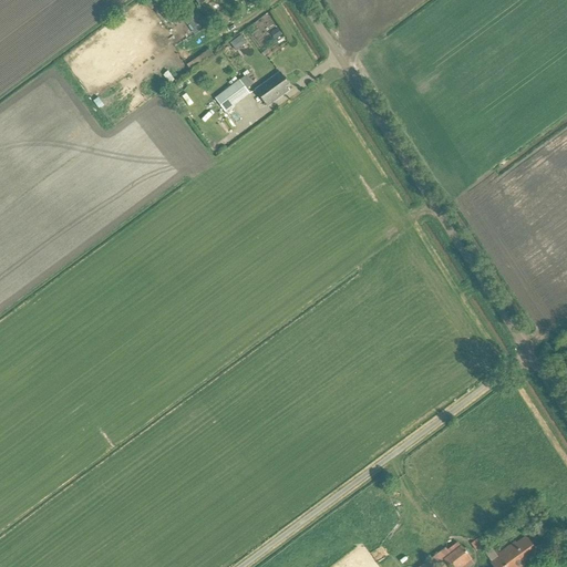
[(181,18),(196,38),(208,28),(192,3),(179,12),(183,17),(181,18)]
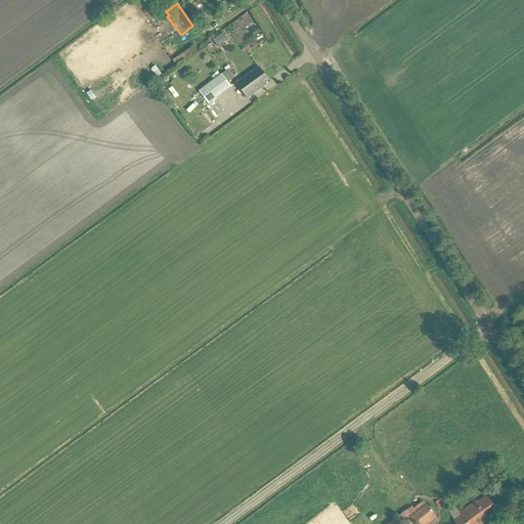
[(248,13),(227,28),(244,50),(264,37),(248,13)]
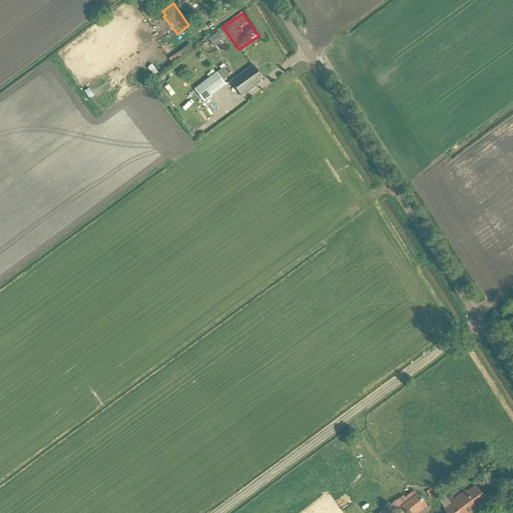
[(222,37),(218,31),(209,38),(214,44),(222,37)]
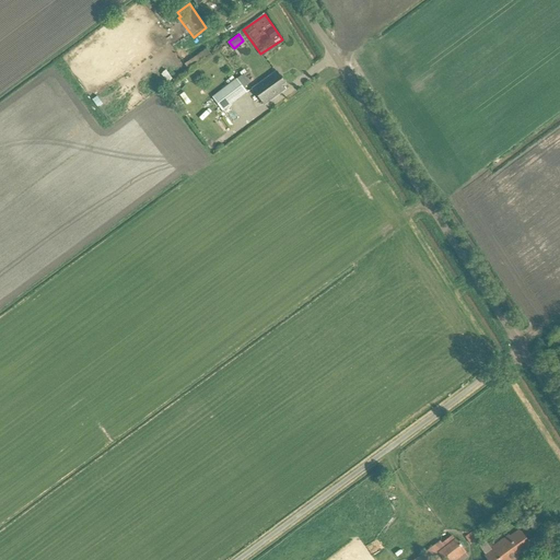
[(187,69),(209,54),(207,49),(185,65),(187,69)]
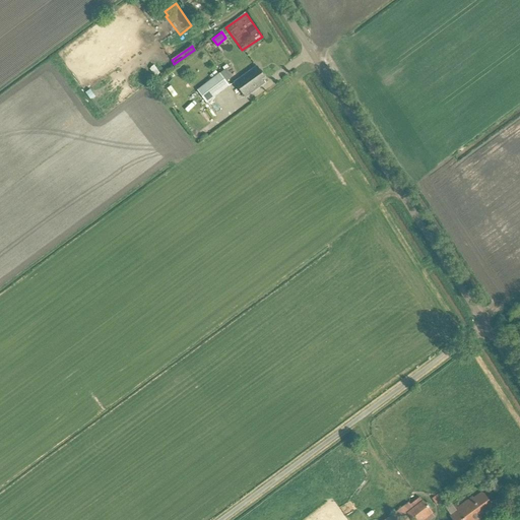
[(171,60),(158,64),(161,72),(173,68),(171,60)]
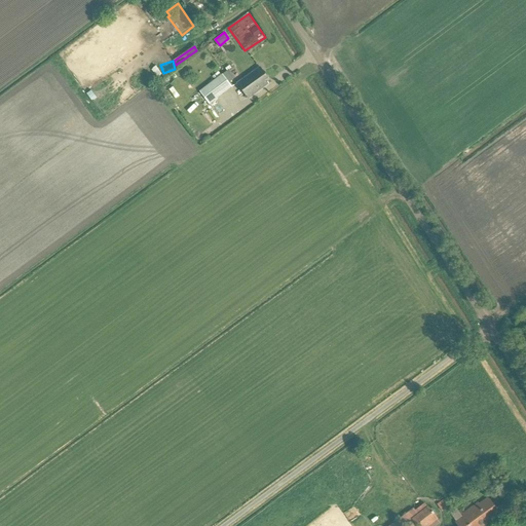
[(159,77),(164,74),(158,66),(153,69),(159,77)]
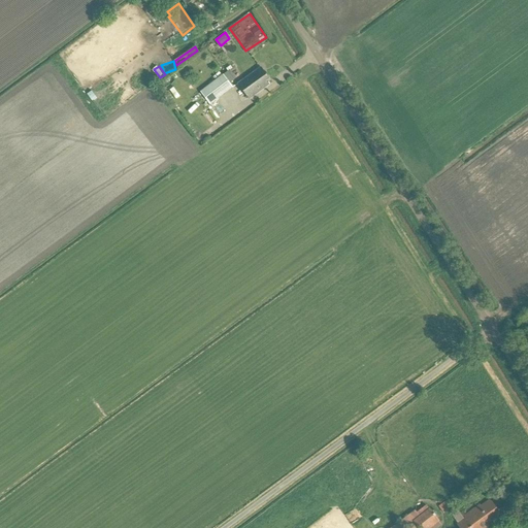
[(261,68),(238,85),(250,100),(269,85),(266,81),(269,79),(261,68)]
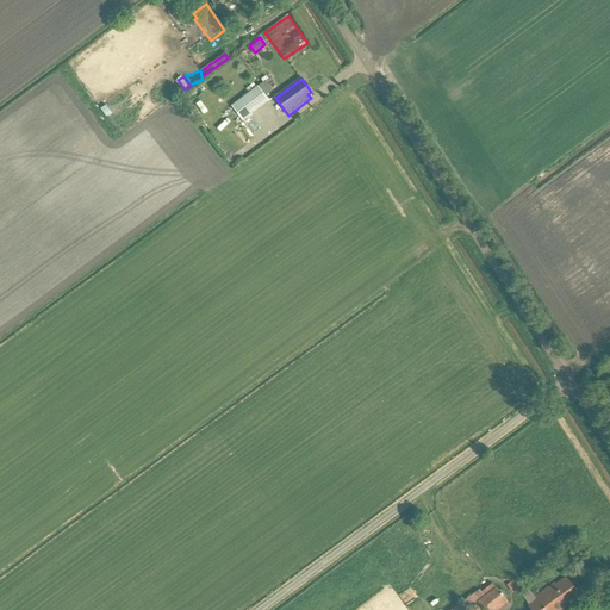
[(257,87),(231,107),(242,122),(269,101),(257,87)]
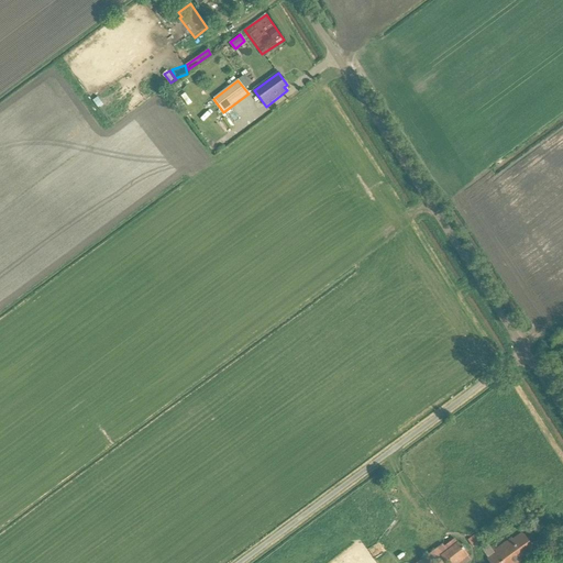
[(534,551),(522,534),(512,541),(511,540),(495,551),(497,553),(487,560),(489,562),(518,562),(534,552),(533,551),(534,551)]
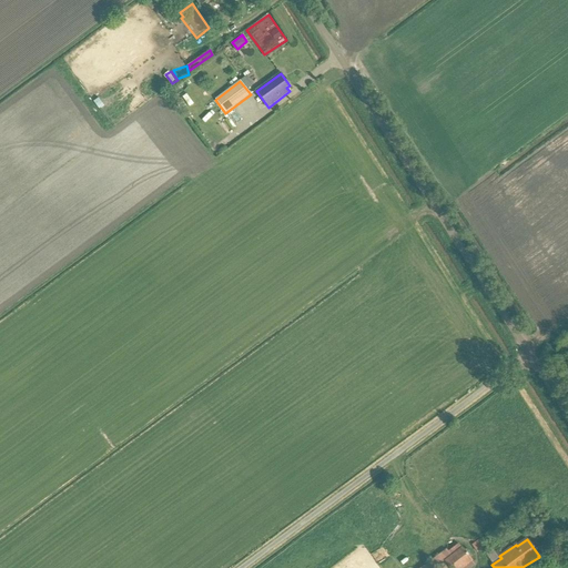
[(473,545),(478,554),(485,548),(479,540),(473,545)]
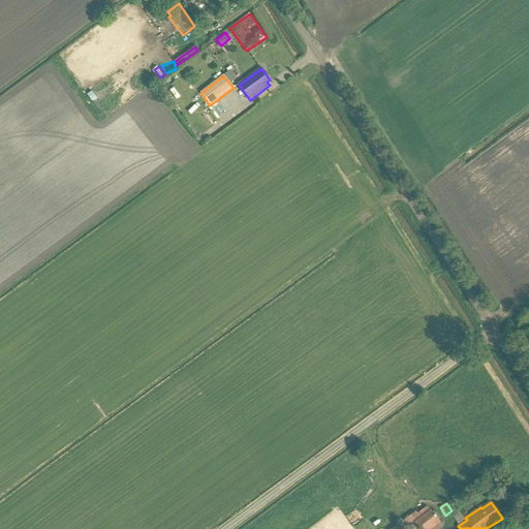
[(407,528),(415,524),(418,528),(431,528),(439,523),(440,523),(440,522),(438,519),(431,509),(422,517),(416,510),(392,528),(407,528)]
